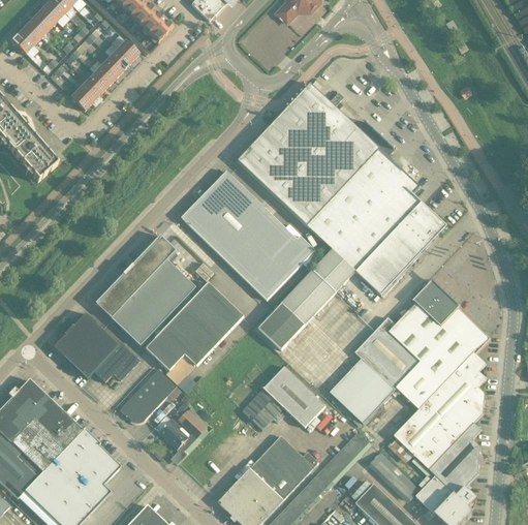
[(56,20),(63,11),(51,0),(47,0),(41,6),(56,20)]
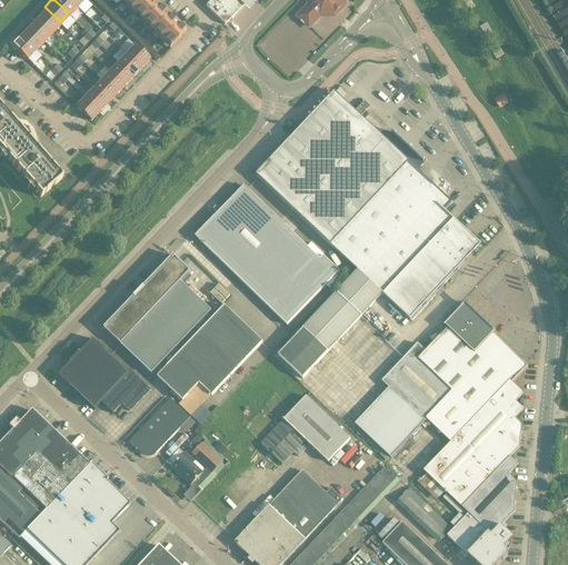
[(68,12),(77,3),(72,0),(55,0),(68,12)]
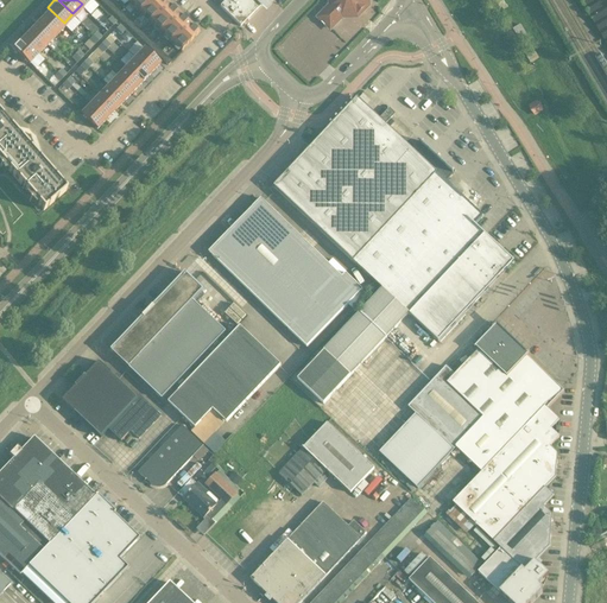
[(149,17),(165,0),(144,0),(138,7),(140,8),(143,11),(141,11),(144,12),(149,16),(147,17),(149,17)]
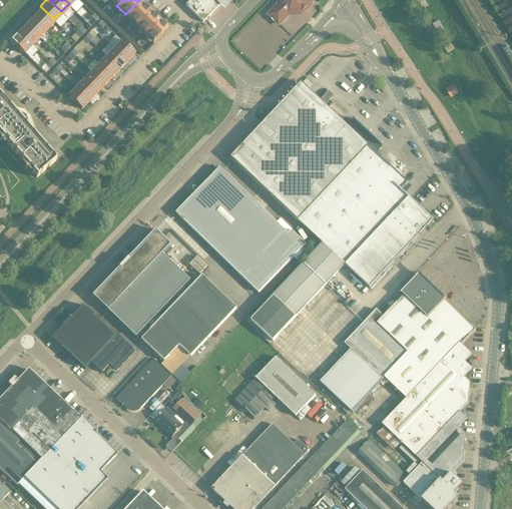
[(134,23),(148,8),(147,7),(147,8),(143,4),(142,3),(140,1),(139,0),(125,14),(126,15),(128,17),(129,18),(130,18),(133,22),(134,23)]
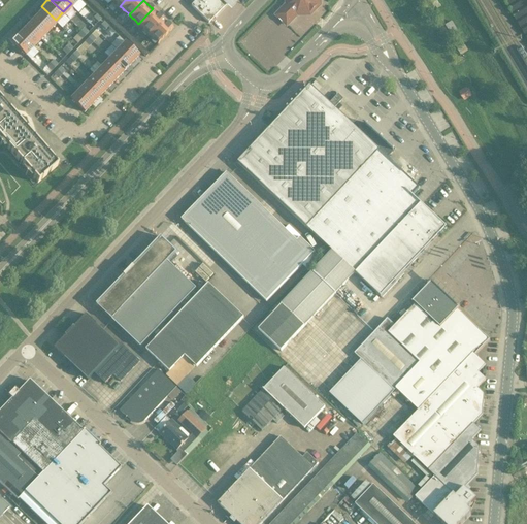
[(192,0),(190,2),(207,20),(226,0),(192,0)]
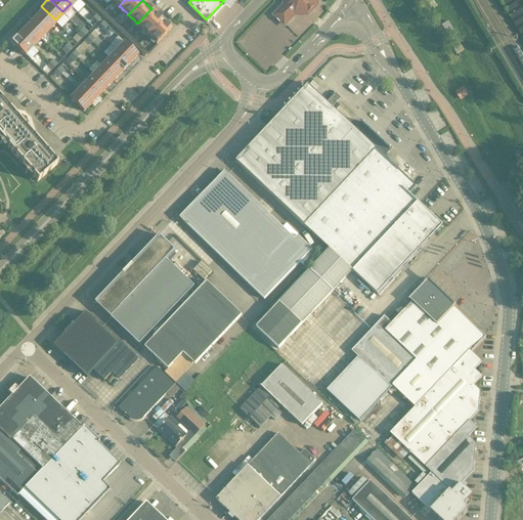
[(278,7),(274,11),(285,22),(295,11),(308,11),(317,1),(317,0),(285,0),(285,2),(282,2),(278,5),(278,7)]
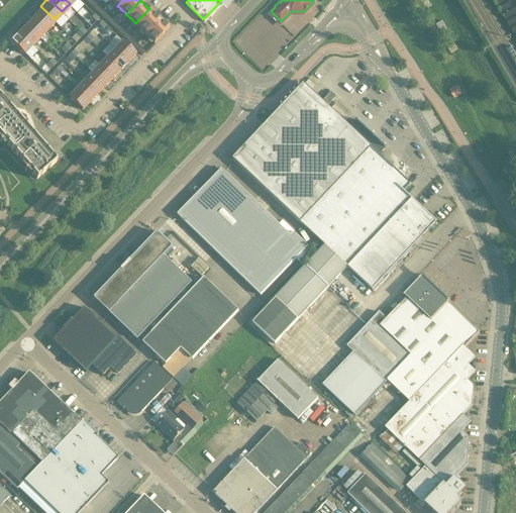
[(495,0),(515,35),(515,0),(495,0)]
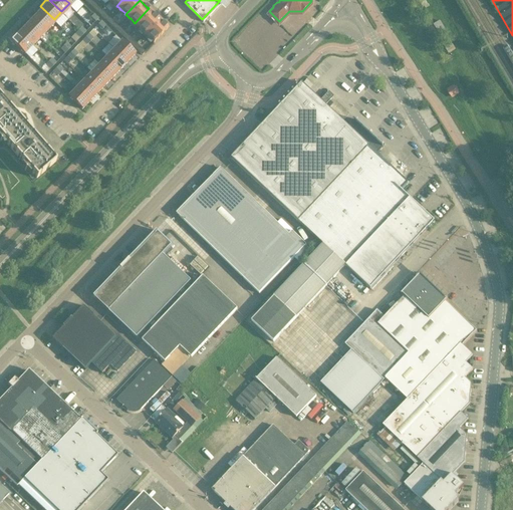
[(91,4),(96,9),(99,6),(94,1),(91,4)]
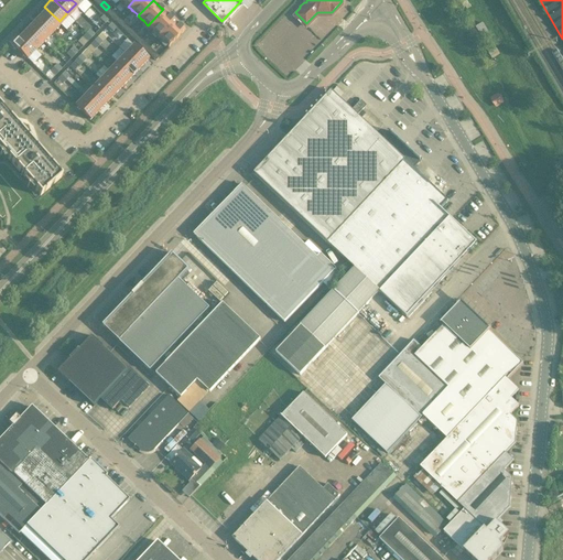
[(51,30),(60,21),(44,7),(35,15),(51,30)]
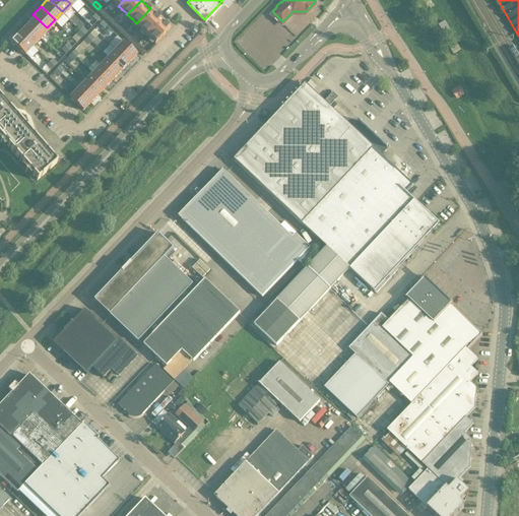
[(144,31),(158,16),(157,16),(154,12),(153,11),(151,10),(151,9),(150,8),(136,23),(137,24),(139,25),(140,27),(140,26),(144,30),(144,31)]
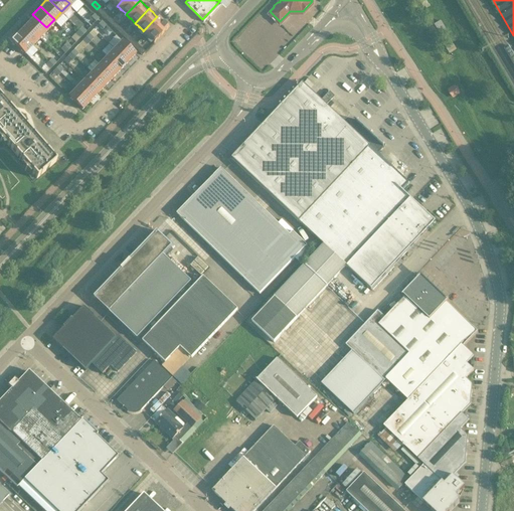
[(100,12),(106,18),(109,15),(103,9),(100,12)]
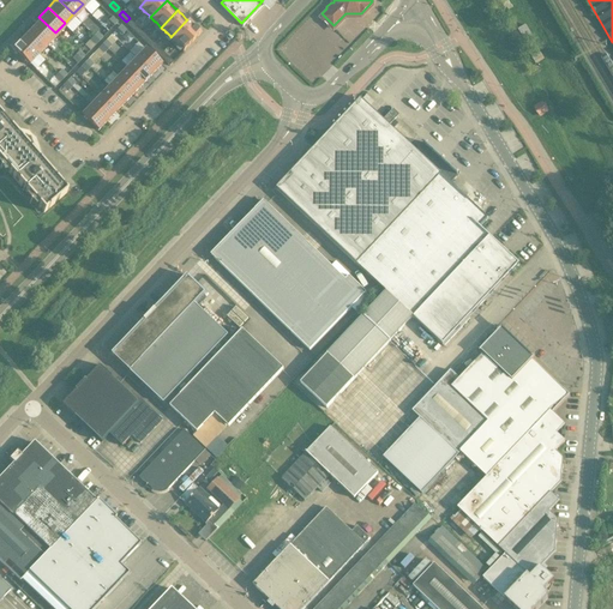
[(47,42),(55,32),(38,17),(30,26),(47,42)]
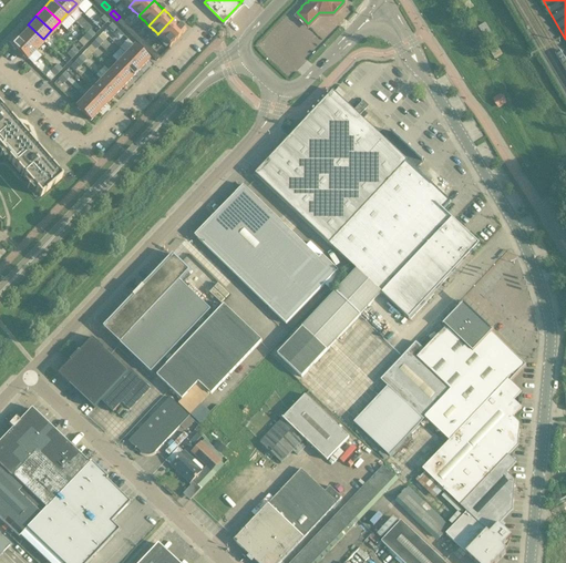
[(173,18),(157,34),(160,36),(162,37),(161,38),(163,39),(166,42),(167,43),(171,41),(170,41),(172,40),(174,38),(173,38),(175,36),(175,37),(178,32),(179,30),(181,31),(183,28),(182,27),(177,23),(178,22),(176,21),(174,20),(175,20),(173,18)]
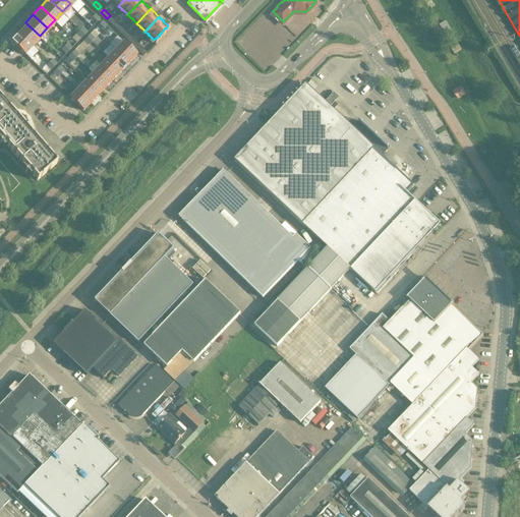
[(113,17),(110,21),(116,26),(119,23),(113,17)]
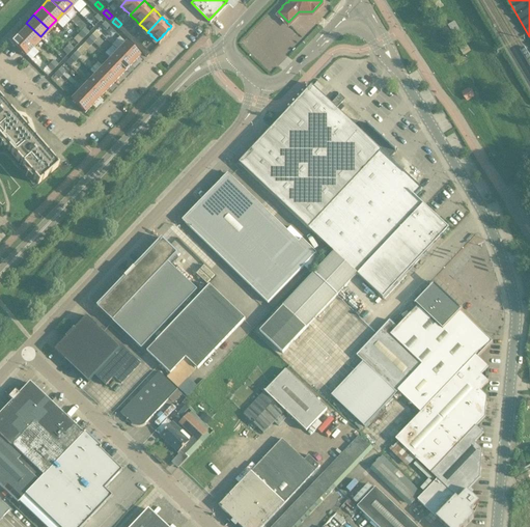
[(18,30),(32,45),(40,36),(26,23),(18,30)]
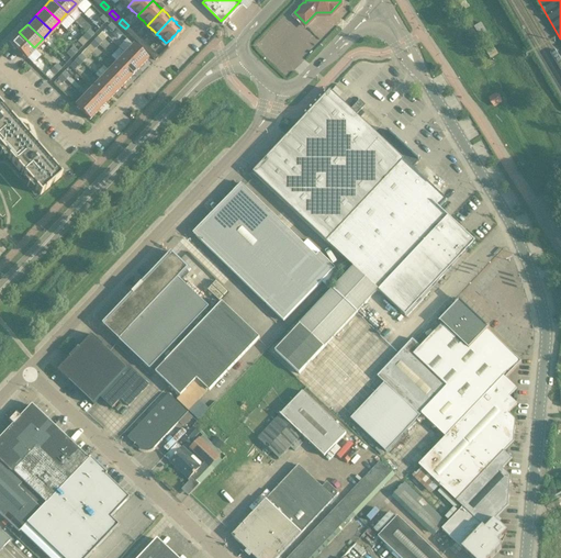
[(128,32),(134,37),(137,34),(132,29),(128,32)]
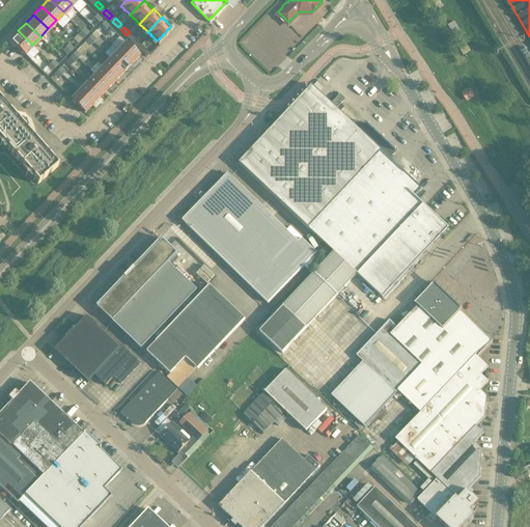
[(32,45),(18,30),(10,39),(25,53),(32,45)]
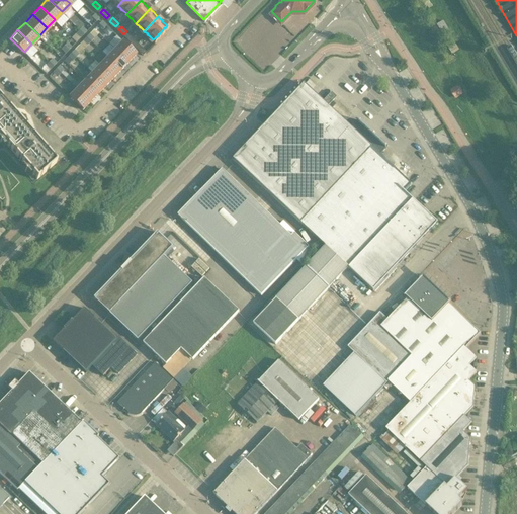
[(126,37),(133,43),(136,39),(130,34),(126,37)]
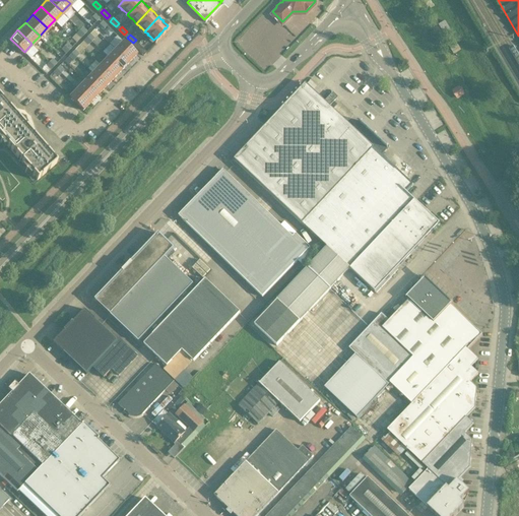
[(114,46),(128,59),(136,51),(122,38),(114,46)]
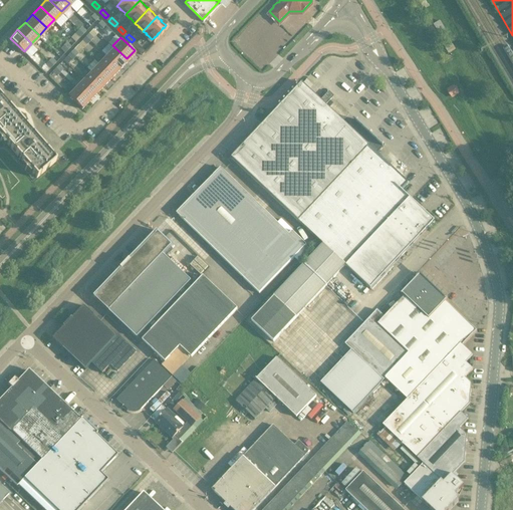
[(138,42),(135,45),(141,51),(144,48),(138,42)]
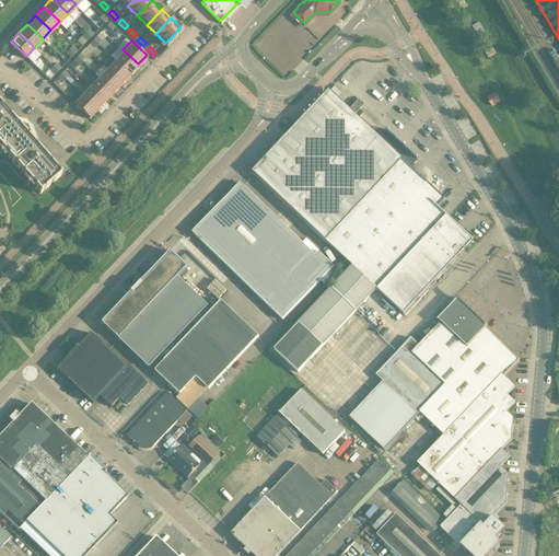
[(115,58),(129,72),(138,64),(123,49),(115,58)]
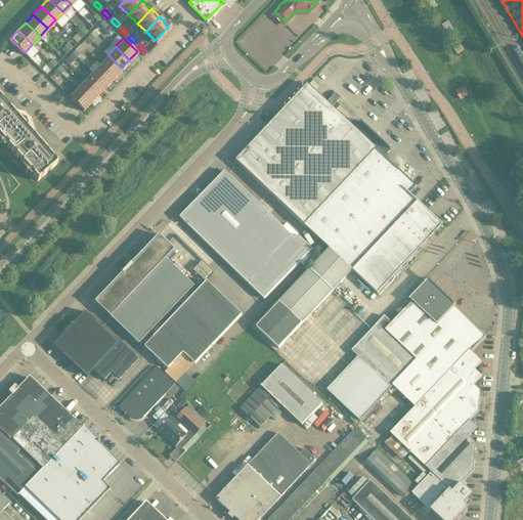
[(121,68),(107,54),(99,62),(114,76),(121,68)]
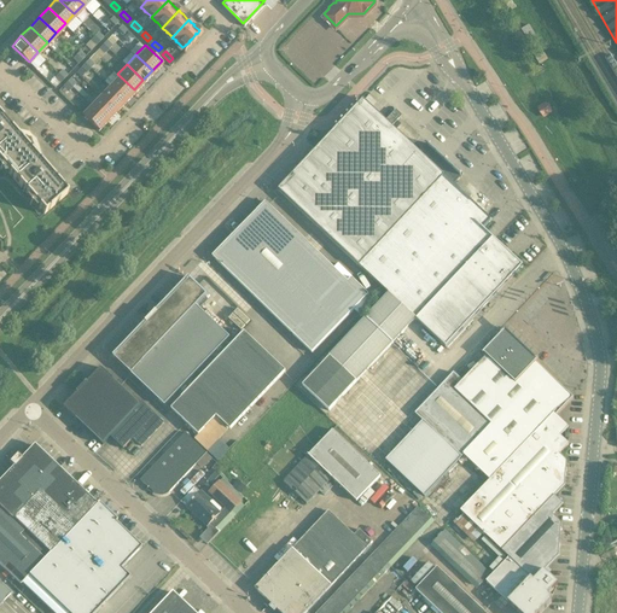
[(109,83),(124,99),(134,89),(117,74),(109,83)]
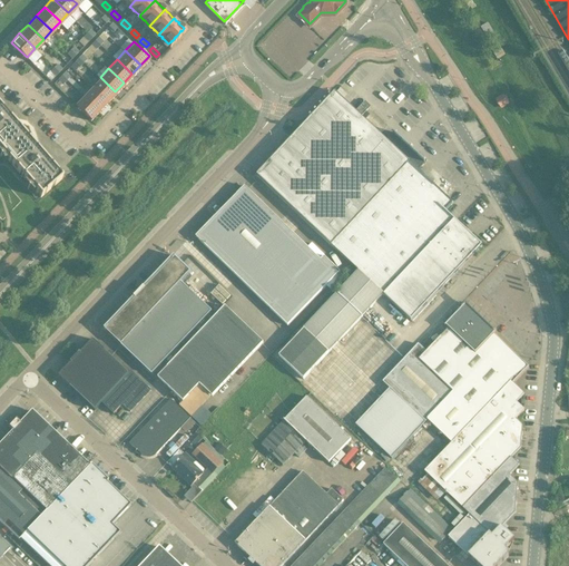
[(490,72),(483,77),(496,96),(494,96),(500,105),(508,99),(490,72)]
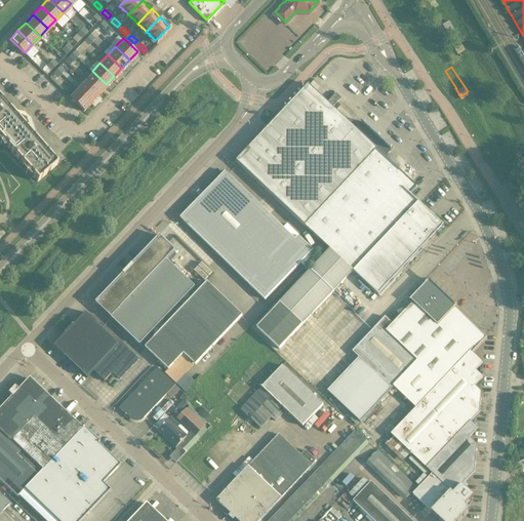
[(84,78),(98,92),(106,84),(92,71),(84,78)]
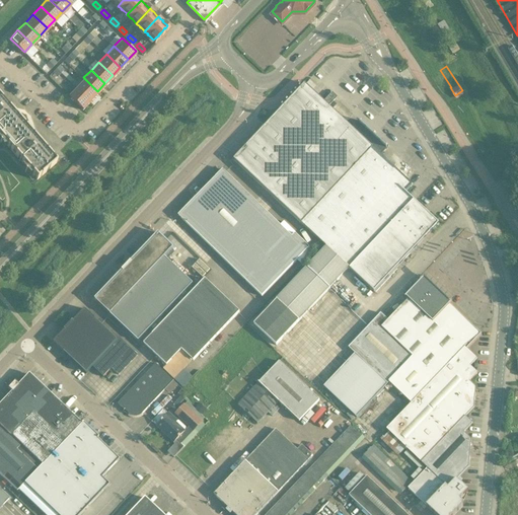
[(97,91),(83,77),(76,85),(89,98),(97,91)]
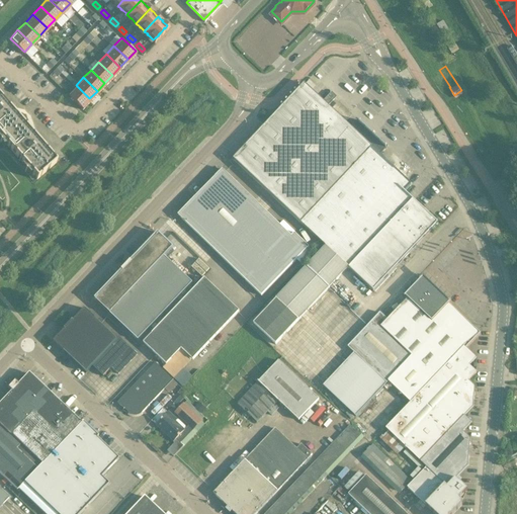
[(303,222),(374,146),(328,102),(336,93),(331,89),(323,98),(304,80),(233,156),(303,222)]
